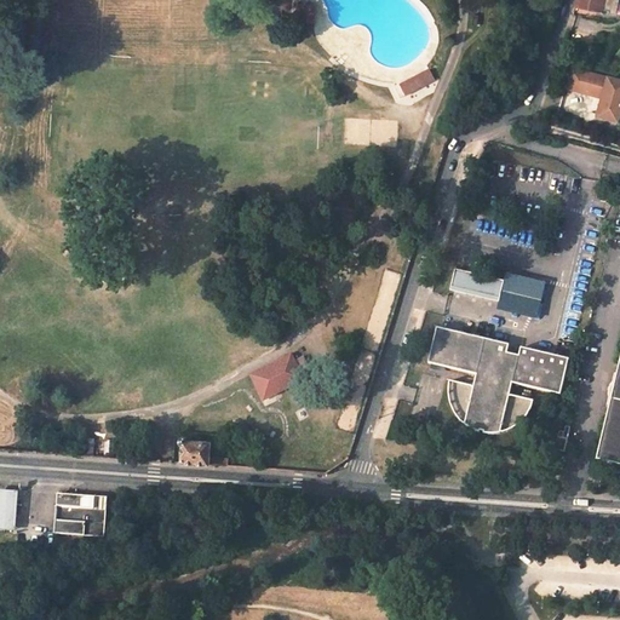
[(619,9),(619,0),(575,0),(573,10),(612,18),(616,18),(619,16),(619,9)]
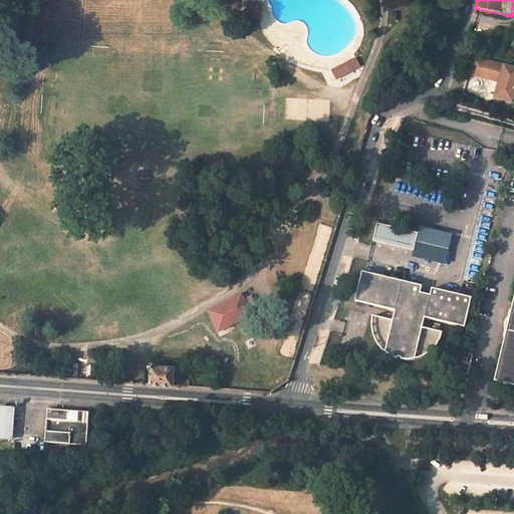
[(513,65),(476,54),(471,71),(500,80),(496,95),(513,100),(513,95),(513,65)]
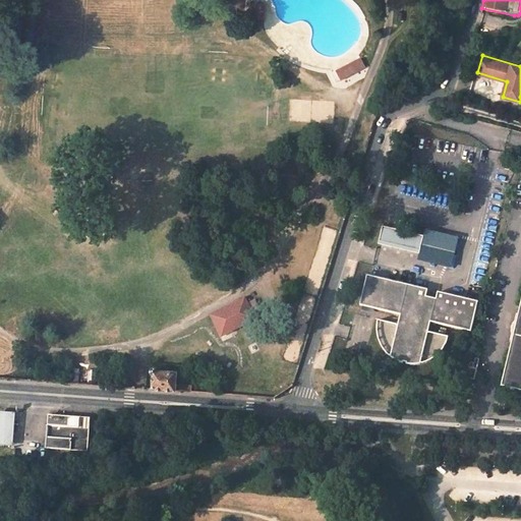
[(359,58),(335,71),(339,80),(364,66),(359,58)]
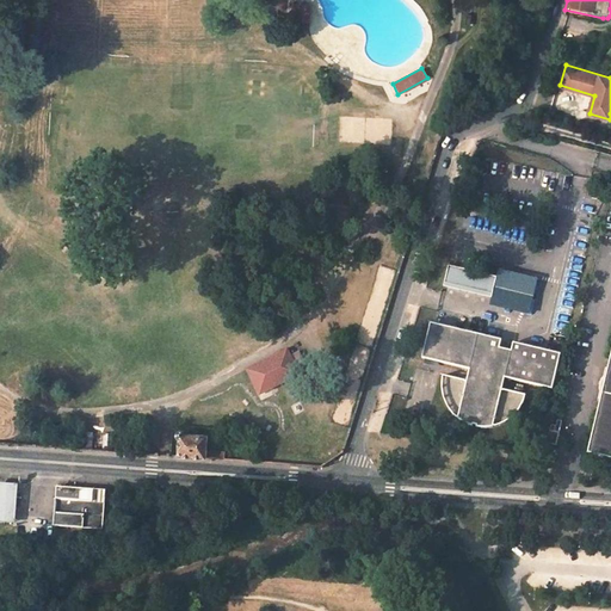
[(495,278),(446,266),(443,283),(491,295),(495,278)]
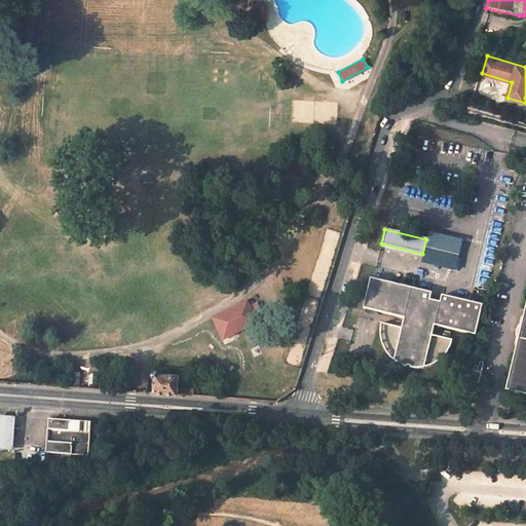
[(429,294),(369,280),(363,309),(404,320),(403,321),(401,321),(400,327),(402,328),(401,330),(382,325),(381,334),(382,342),(384,347),(390,358),(397,363),(407,368),(418,369),(428,368),(438,364),(446,355),(451,346),(453,340),(433,336),(434,327),(475,336),(482,305),(441,296),(439,304),(428,302),(429,294)]
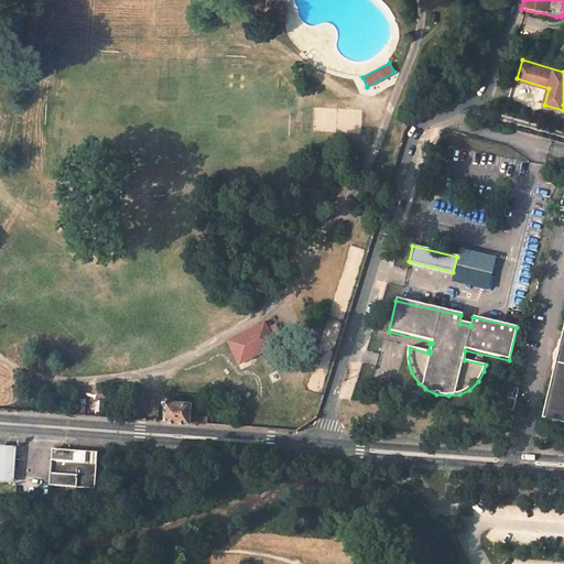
[(277,344),(266,322),(229,340),(240,362),(277,344)]
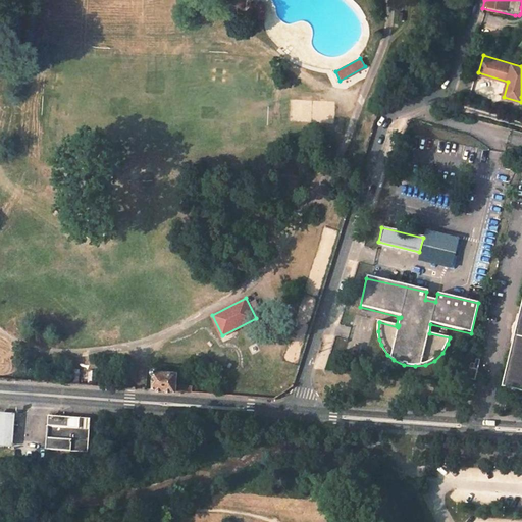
[(521,303),(518,321),(518,325),(518,330),(516,334),(514,336),(504,387),(521,392),(521,303)]
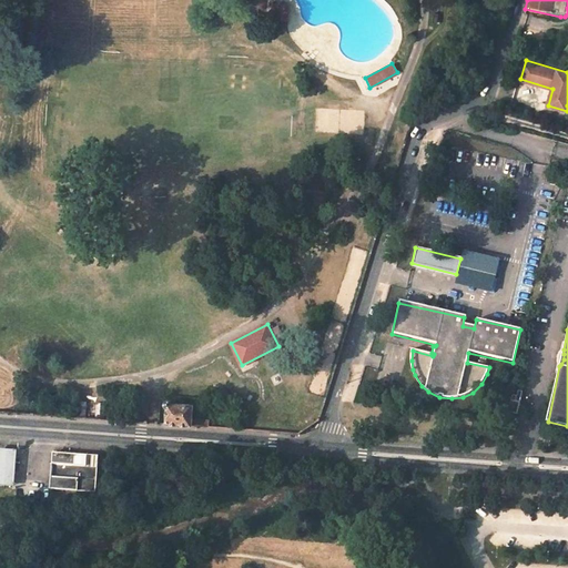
[(222,388),(210,387),(209,396),(222,397),(222,388)]
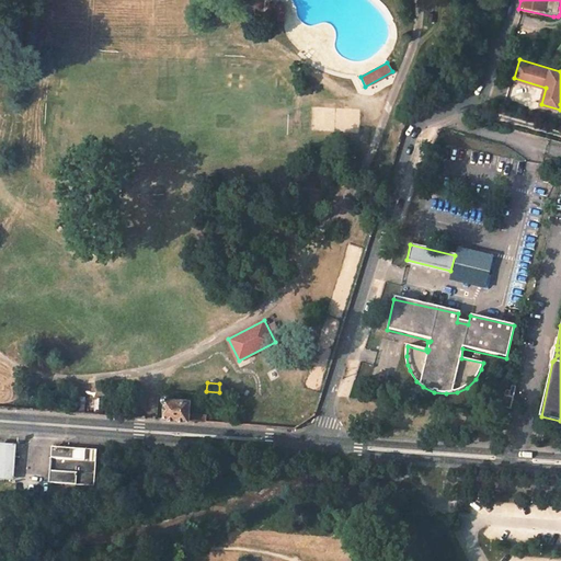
[(514,397),(516,387),(512,386),(511,391),(507,390),(505,396),(510,396),(514,397)]
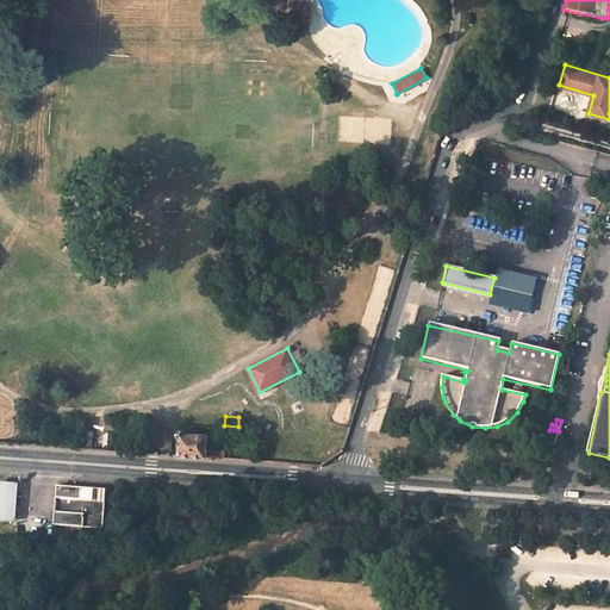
[(178,440),(178,455),(204,456),(204,449),(205,436),(182,434),(182,433),(179,430),(175,431),(174,433),(174,435),(174,437),(178,440)]
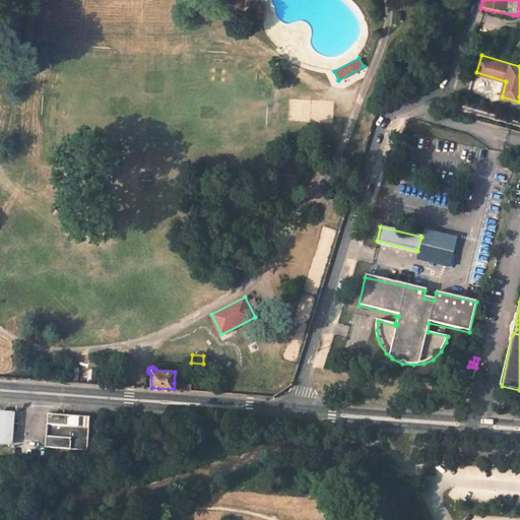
[(468,367),(466,377),(473,379),(476,368),(472,367),(468,367)]
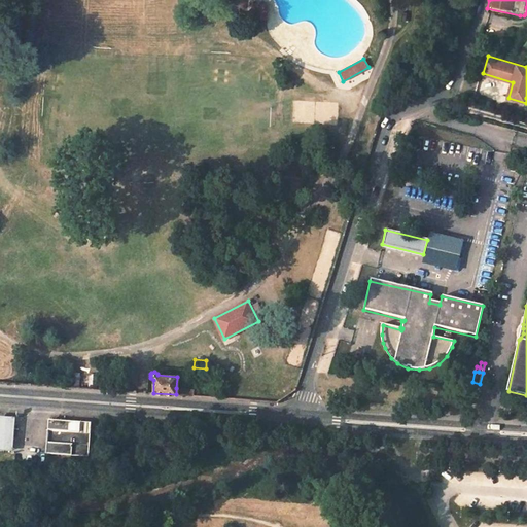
[(15,417),(0,415),(0,446),(13,448),(15,417)]
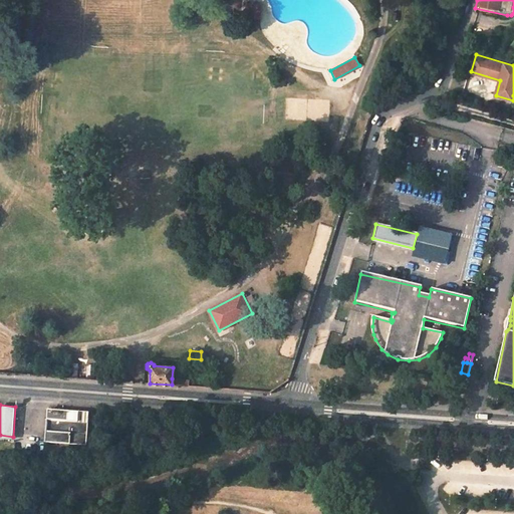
[(48,416),(46,441),(86,445),(88,420),(48,416)]
